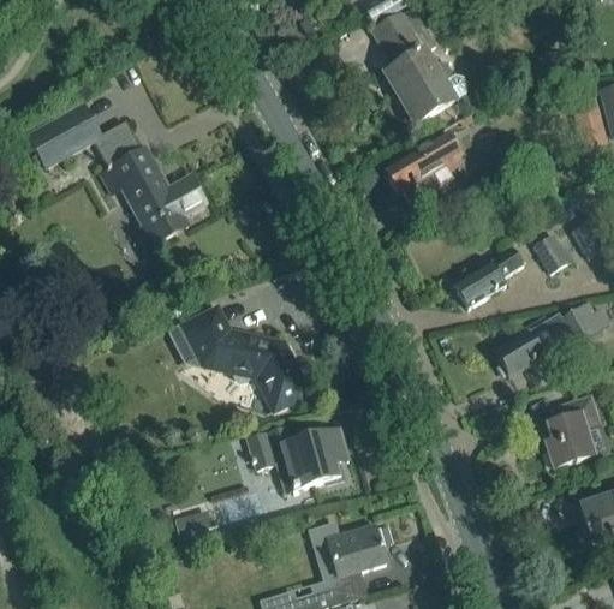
[(371,0),(363,5),(373,23),(391,12),(383,0),(371,0)]
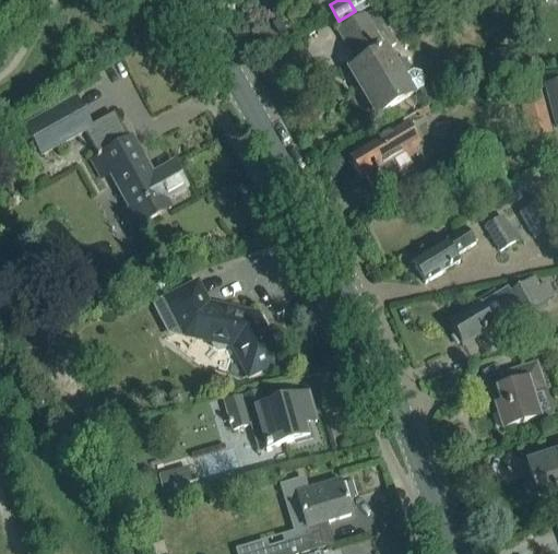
[(381,1),(339,27),(359,61),(351,67),(377,110),(415,87),(424,83),(425,75),(422,69),(414,67),(410,69),(411,63),(406,56),(401,55),(395,58),(388,45),(402,37),(381,1)]
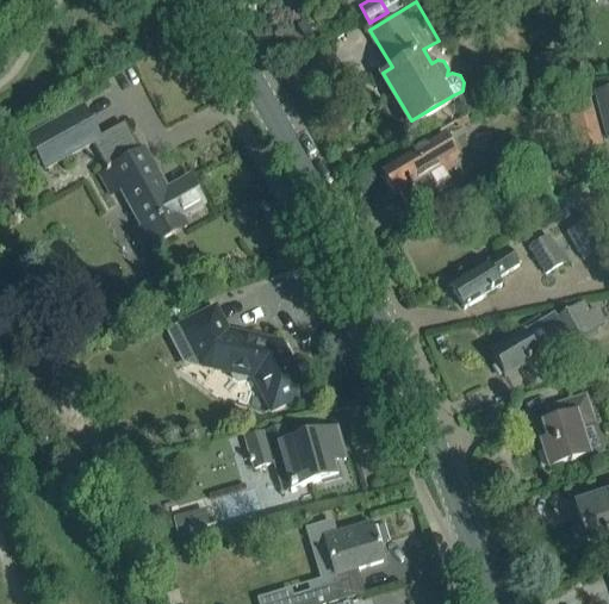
[(608,85),(594,89),(600,114),(608,111),(608,85)]
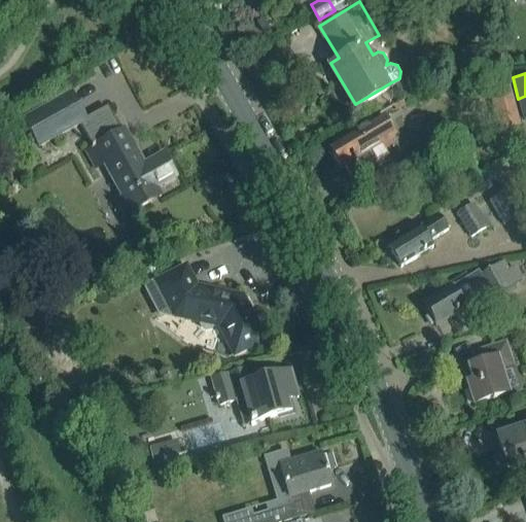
[(510,80),(488,87),(491,100),(513,94),(510,80)]
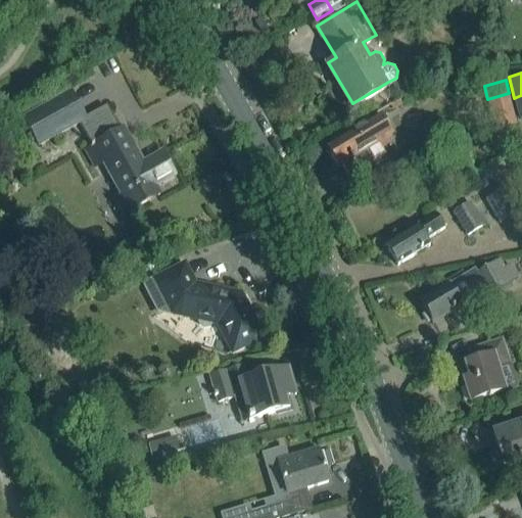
[(175,173),(162,149),(143,159),(124,125),(121,127),(107,102),(85,114),(70,89),(25,115),(39,142),(80,120),(92,141),(90,141),(91,143),(84,147),(91,159),(98,155),(120,191),(112,195),(123,212),(150,196),(146,189),(175,173)]
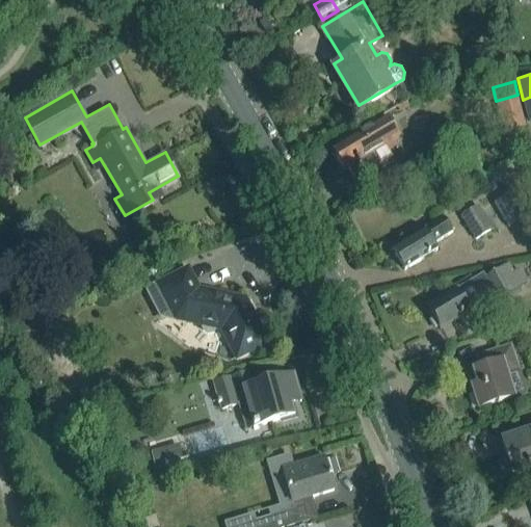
[(500,114),(503,129),(525,123),(522,109),(500,114)]
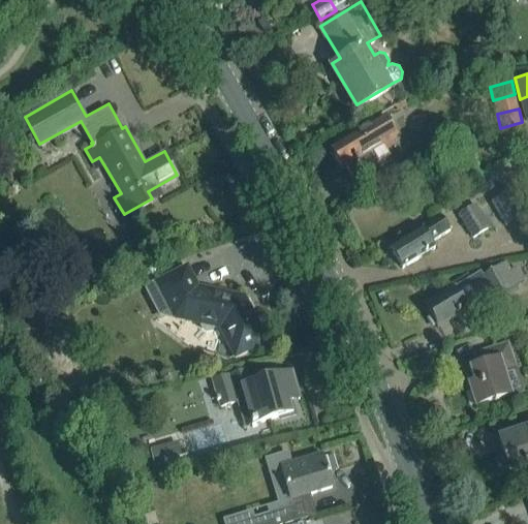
[(373,148),(398,132),(385,112),(330,144),(343,165),(347,163),(353,174),(379,158),(373,148)]
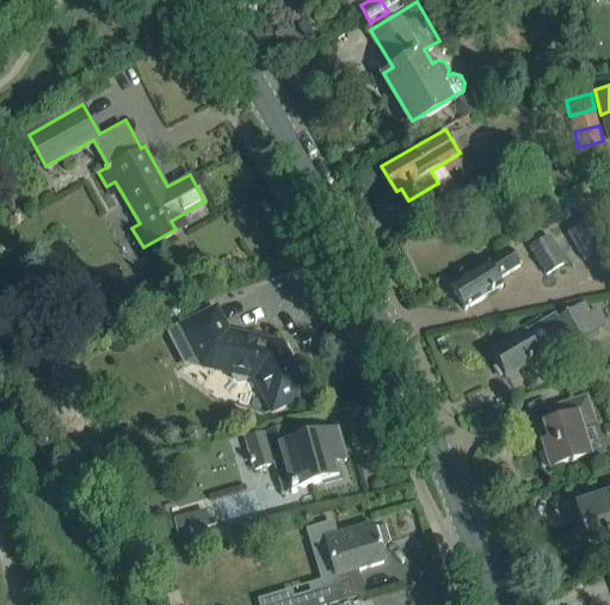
[(609,238),(595,213),(568,228),(585,257),(609,241),(609,238)]
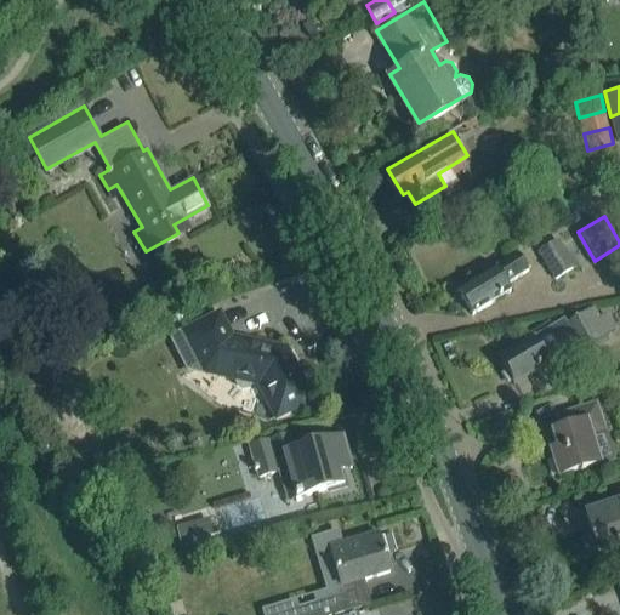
[(580,261),(572,248),(568,250),(559,234),(540,245),(557,274),(580,261)]
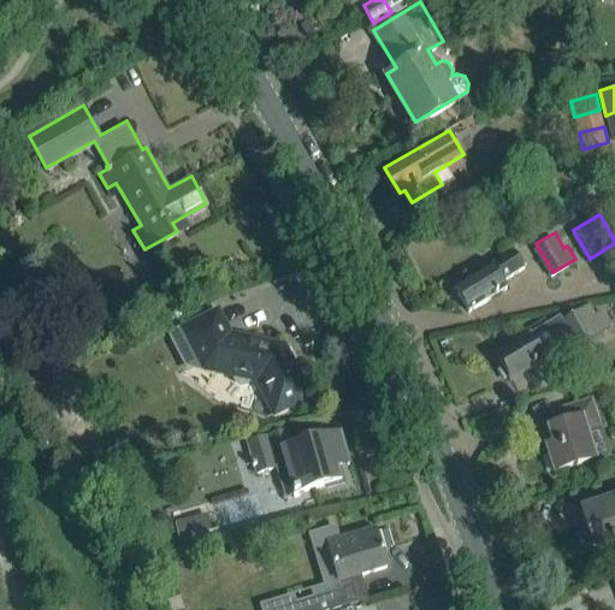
[(507,284),(503,278),(526,264),(514,246),(454,284),(468,308),(507,284)]
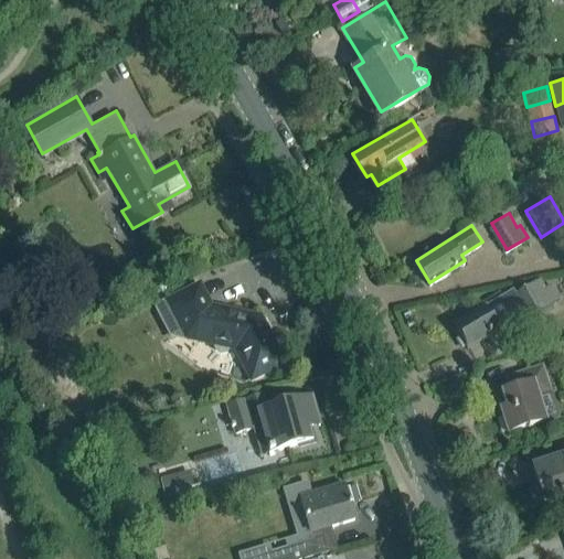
[(541,275),(540,276),(514,290),(512,287),(454,322),(467,345),(501,326),(496,319),(522,303),(529,315),(555,300),(541,275)]
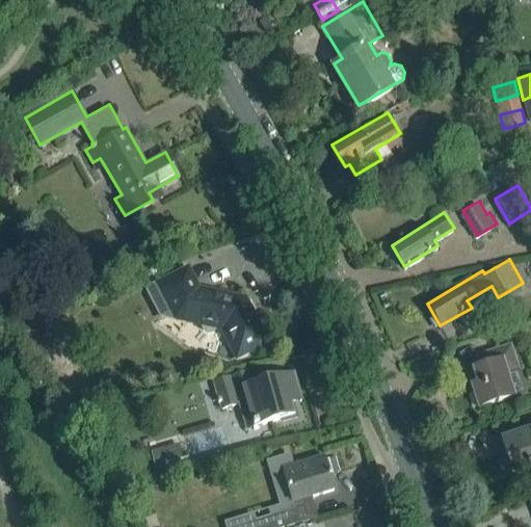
[(266,339),(251,310),(249,309),(244,299),(245,296),(202,287),(200,288),(188,266),(149,287),(163,315),(180,307),(196,310),(194,319),(201,321),(203,326),(208,330),(213,328),(218,324),(222,326),(237,354),(266,339)]
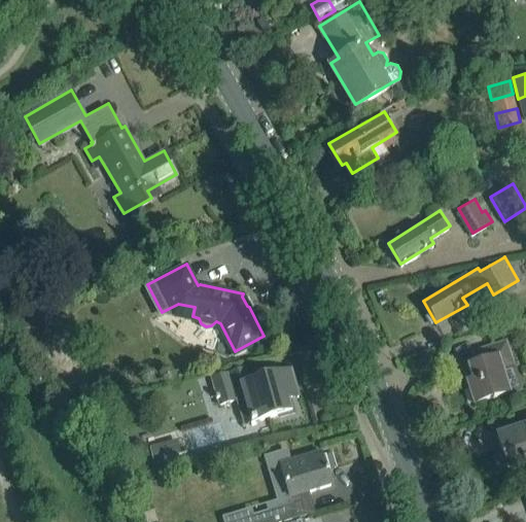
[(510,389),(502,366),(515,362),(507,339),(472,349),(476,361),(462,366),(474,401),(510,389)]
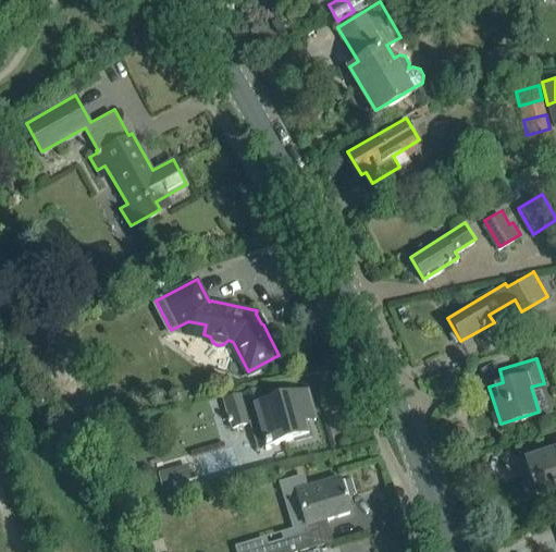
[(311,432),(307,418),(308,417),(300,389),(263,400),(260,387),(223,396),(232,426),(250,420),(257,445),(295,434),(296,437),(311,432)]
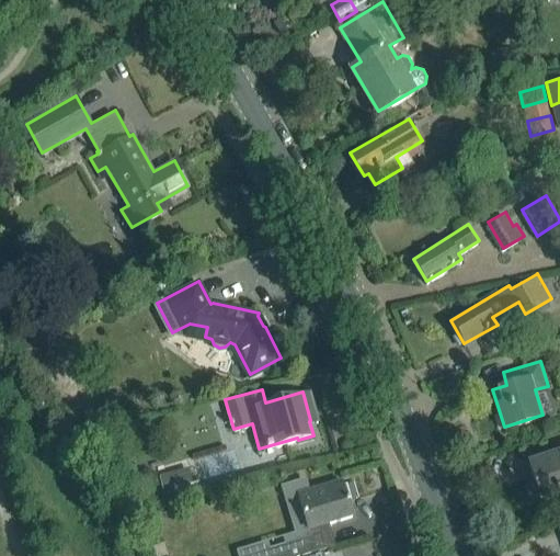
[(204,475),(242,463),(236,441),(197,453),(204,475)]
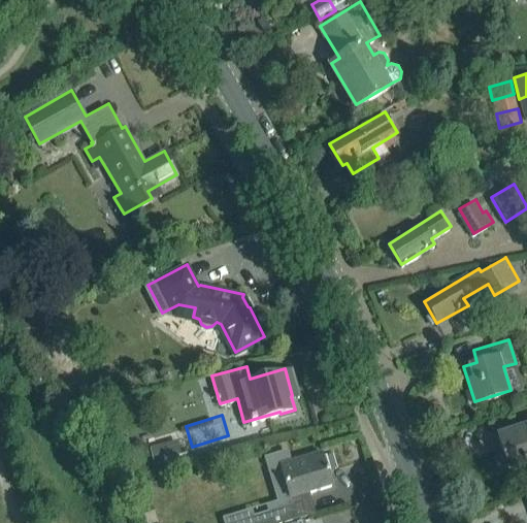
[(526,423),(498,433),(508,464),(526,457),(526,423)]
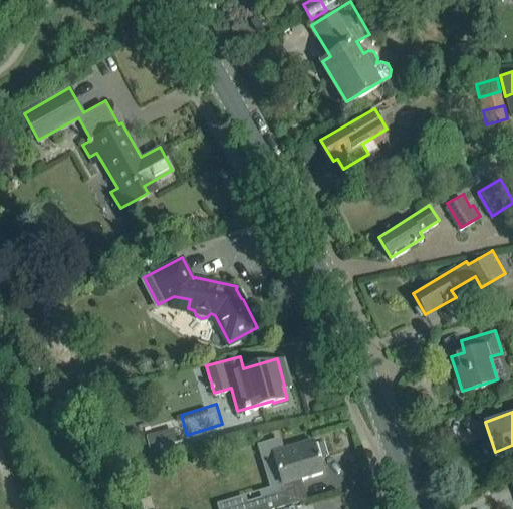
[(176,440),(172,427),(146,435),(149,447),(176,440)]
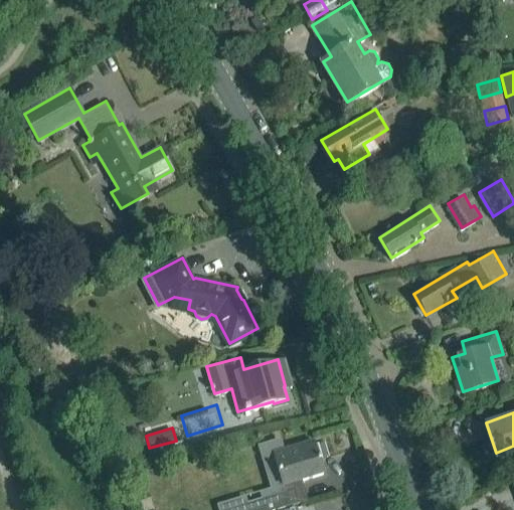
[(324,471),(320,457),(323,456),(319,440),(315,441),(315,440),(288,448),(286,440),(274,443),(277,452),(274,453),(285,489),(245,501),(247,509),(265,509),(309,497),(303,477),(324,471)]
